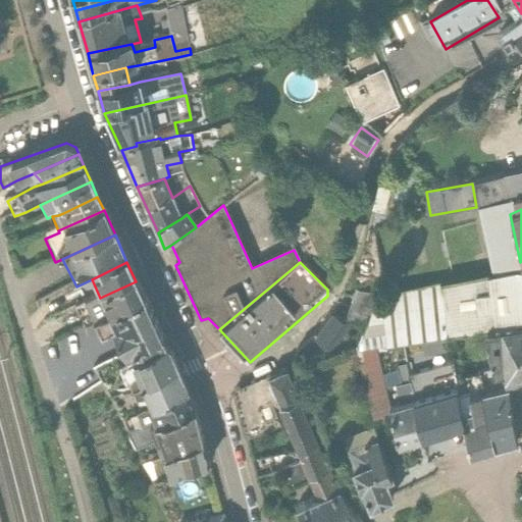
[(521,272),(484,279),(491,323),(521,318),(521,272)]
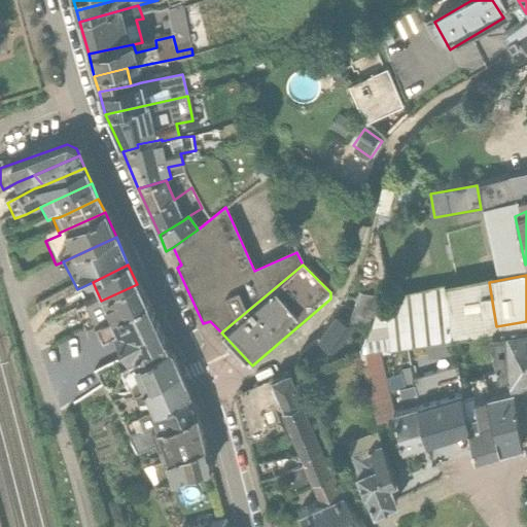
[(489,282),(443,289),(450,335),(496,326),(489,282)]
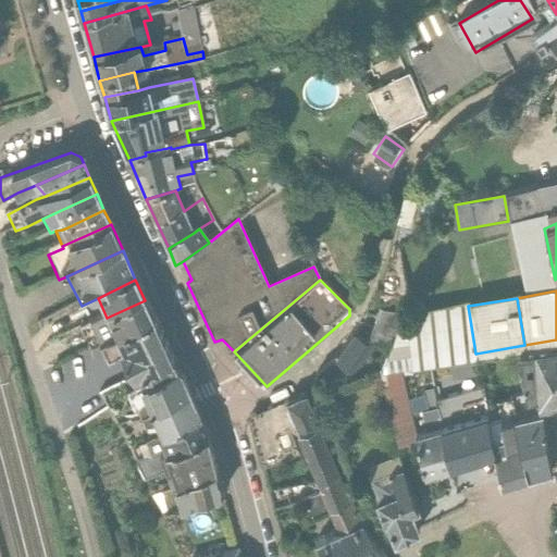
[(107,318),(79,332),(84,342),(90,338),(95,338),(104,335),(108,330),(116,341),(155,323),(145,300),(107,318)]
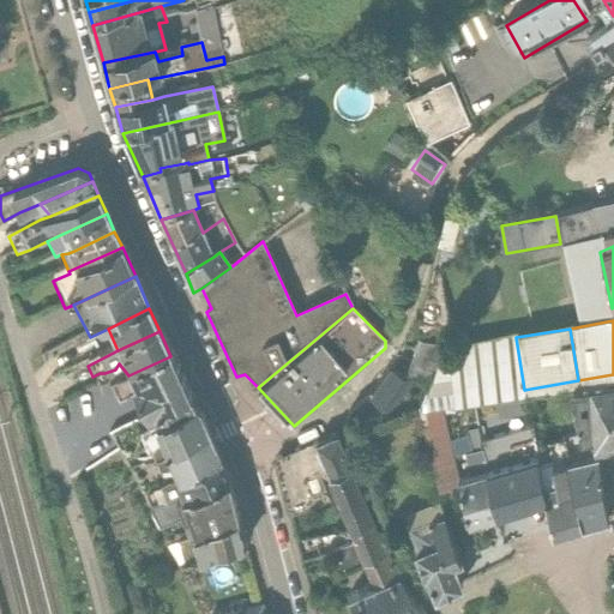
[(516,337),(444,350),(429,385),(422,403),(524,390),(516,337)]
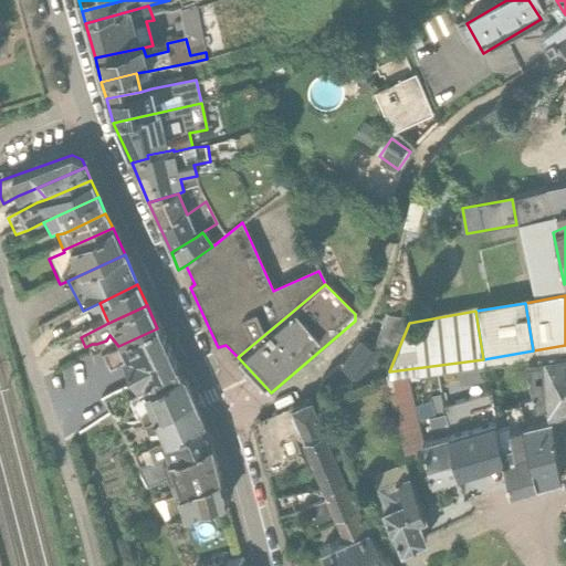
[(396,355),(409,323),(391,315),(378,348),(396,355)]
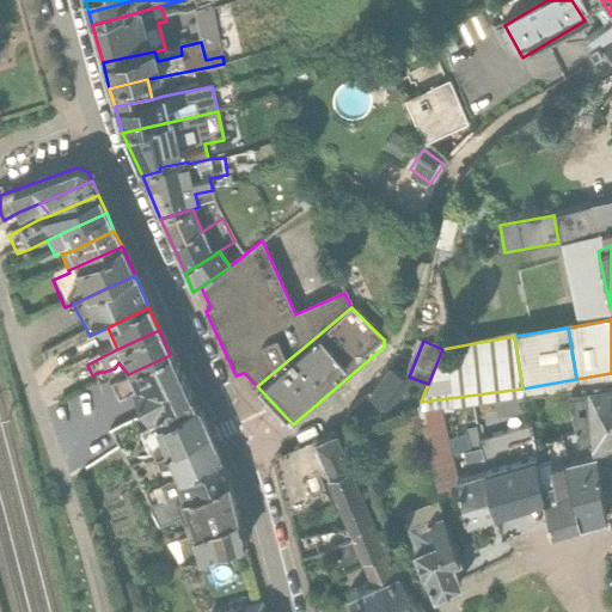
[(128,374),(109,383),(120,403),(134,395),(148,424),(152,422),(190,401),(170,355),(128,374)]
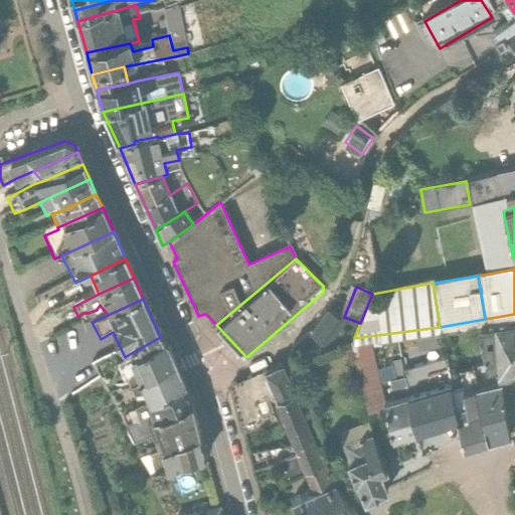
[(340,325),(327,317),(312,337),(325,346),(340,325)]
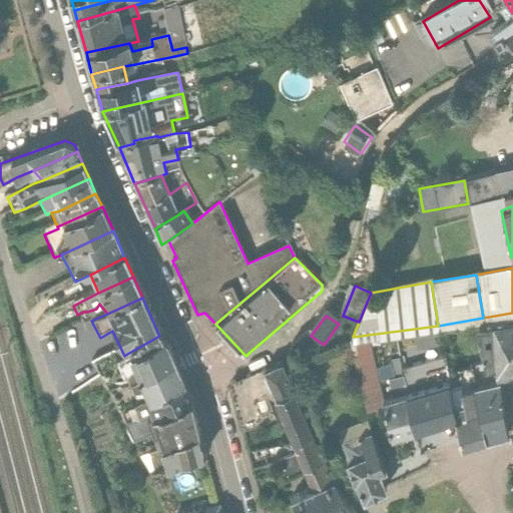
[(512,321),(480,326),(487,373),(512,369),(512,321)]
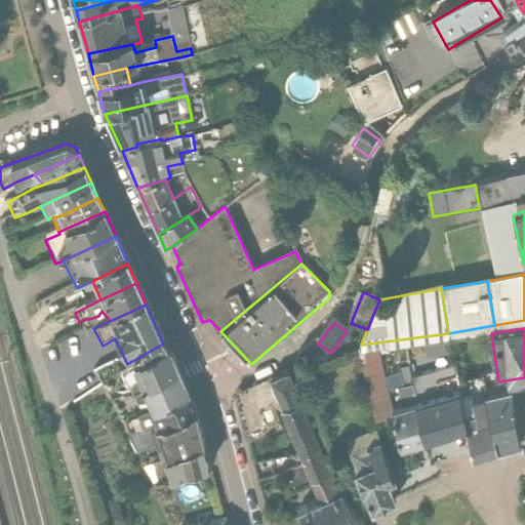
[(129,399),(178,375),(167,350),(163,344),(130,362),(133,368),(118,375),(129,399)]
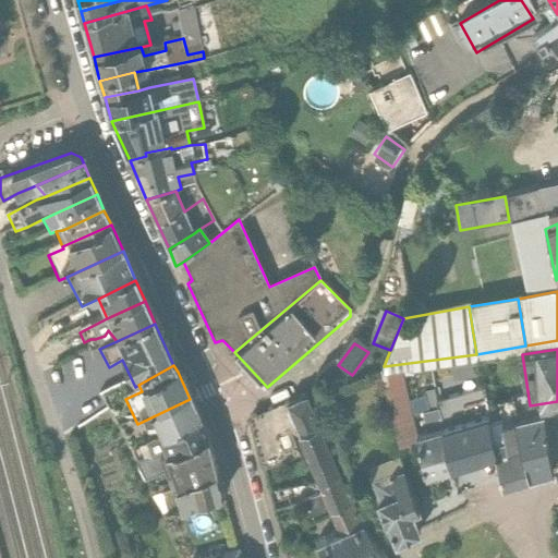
[(417,436),(400,370),(380,374),(399,448),(420,443),(417,436)]
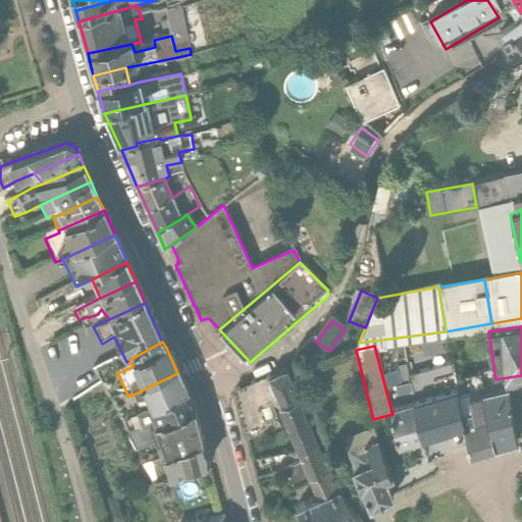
[(396,383),(402,405),(414,401),(456,389),(450,369),(396,383)]
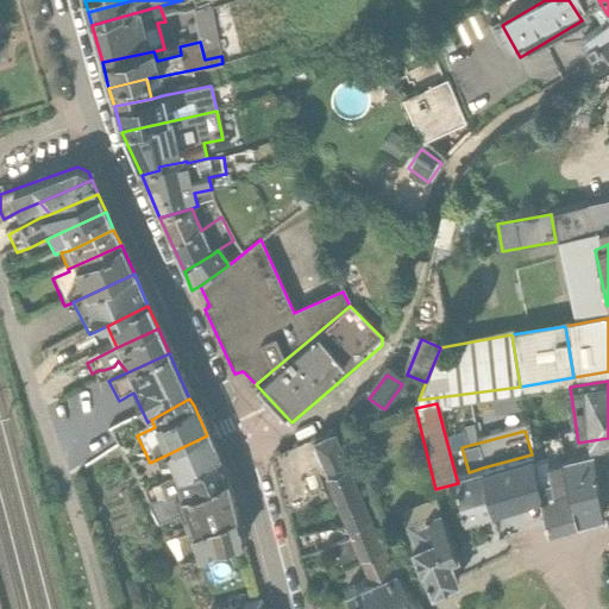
[(171,466),(176,479),(220,462),(207,435),(150,463),(154,470),(158,468),(171,466)]
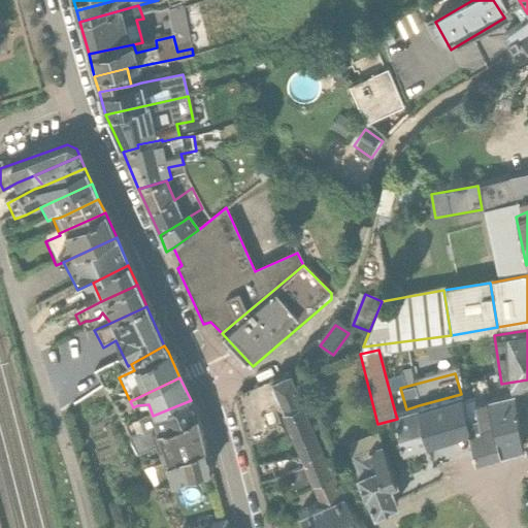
[(300,463),(322,453),(290,381),(234,402),(234,403),(246,450),(283,435),(275,416),(281,414),(300,463)]
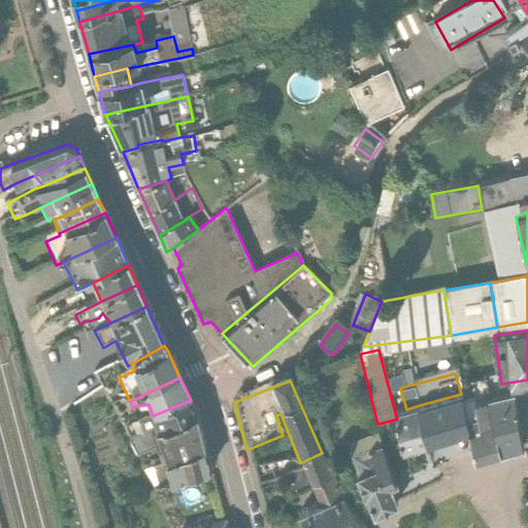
[(513,391),(489,396),(500,452),(524,447),(513,391)]
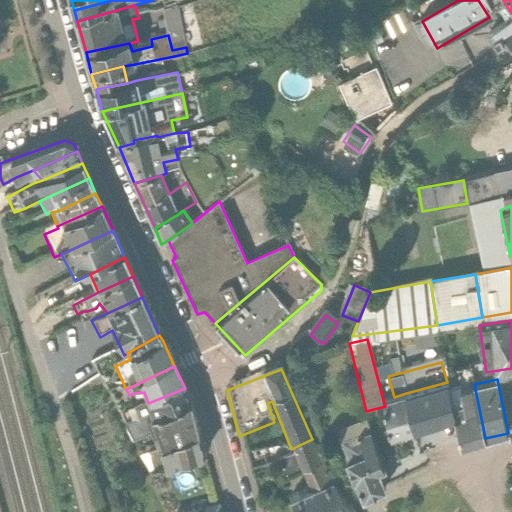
[(442,420),(455,418),(447,382),(406,393),(415,428),(442,420)]
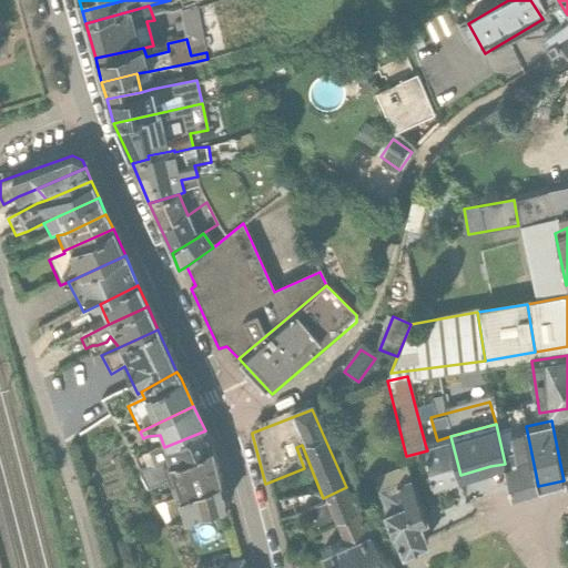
[(538,486),(526,426),(500,430),(505,464),(511,490),(538,486)]
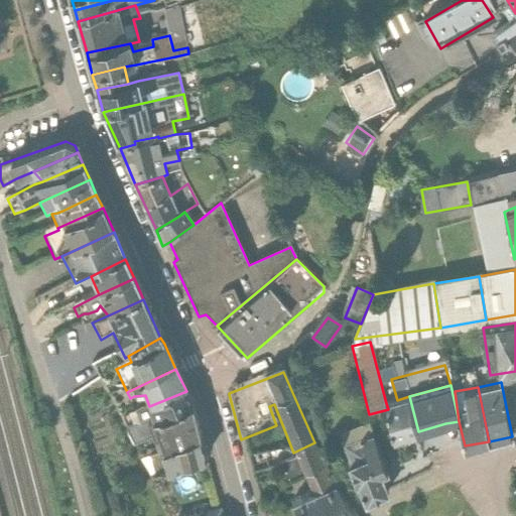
[(127,415),(132,429),(152,421),(192,408),(186,391),(149,406),(127,415)]
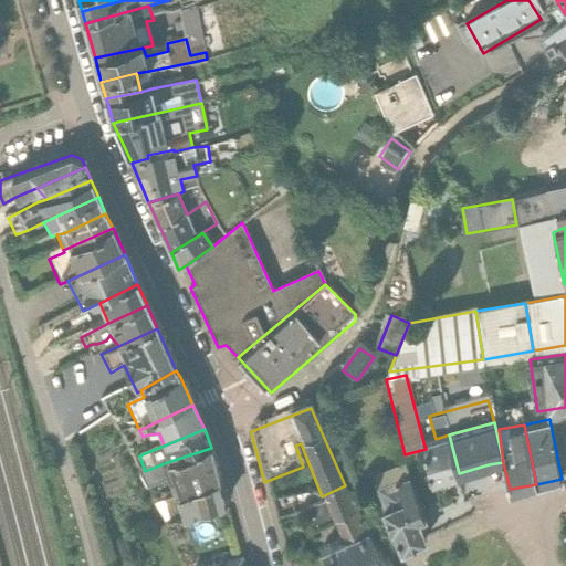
[(459,473),(449,435),(436,439),(423,442),(426,449),(433,481),(459,473)]
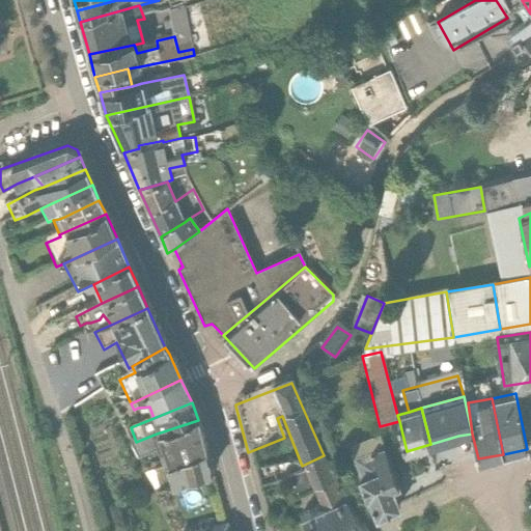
[(165,469),(205,454),(198,420),(157,434),(136,442),(129,444),(138,462),(159,454),(165,469)]
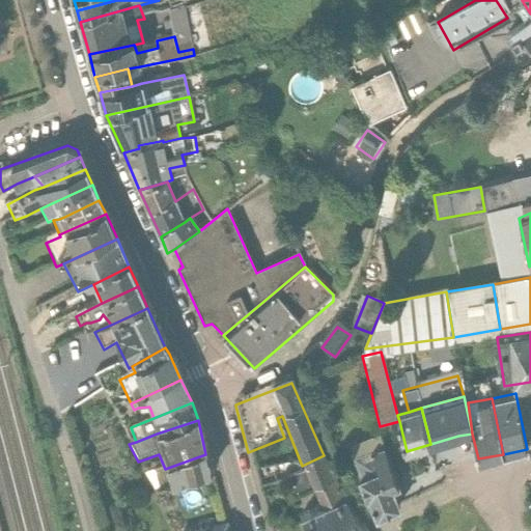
[(478,458),(472,434),(458,436),(465,462),(478,458)]
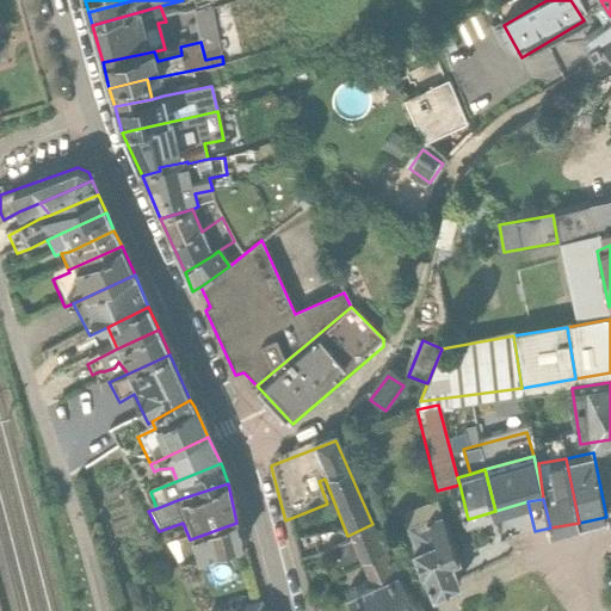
[(460,555),(443,512),(407,526),(426,568),(450,559),(460,555)]
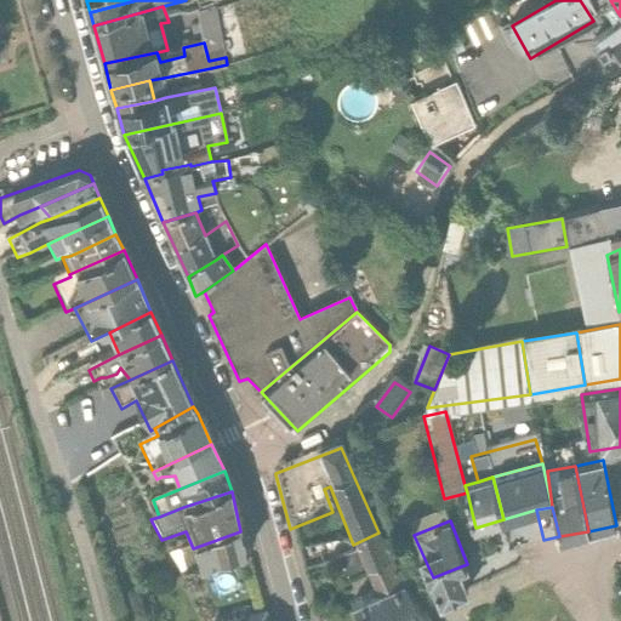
[(221,564),(245,556),(240,531),(193,548),(170,557),(181,579),(204,570),(221,564)]
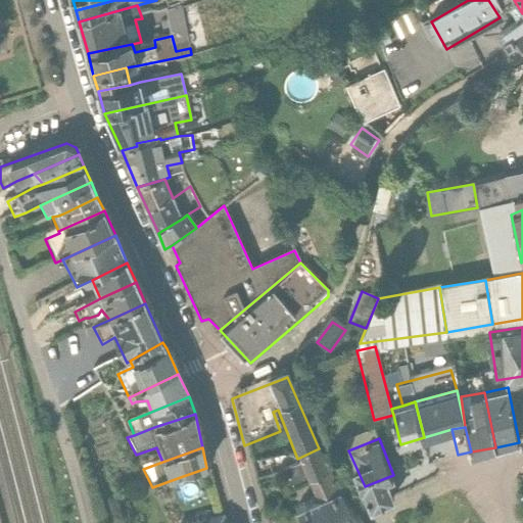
[(308,484),(332,474),(319,448),(297,459),(308,484)]
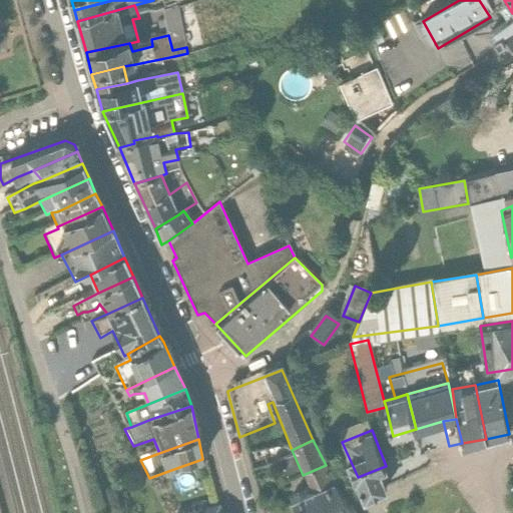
[(351,512),(326,465),(303,475),(310,491),(291,499),(297,512),(351,512)]
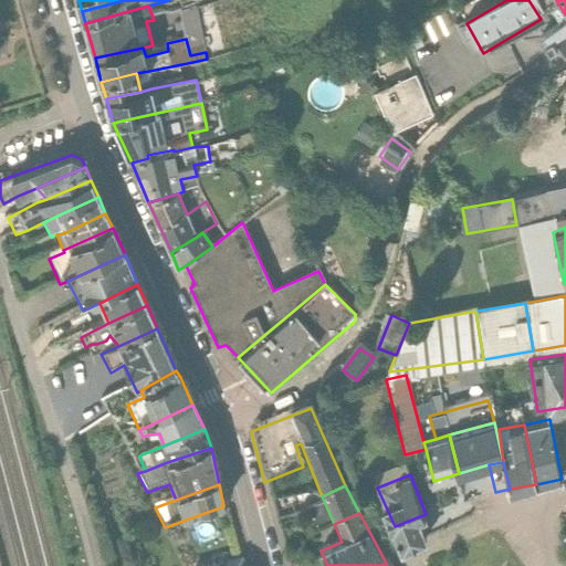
[(417,517),(395,526),(404,546),(425,536),(417,517)]
